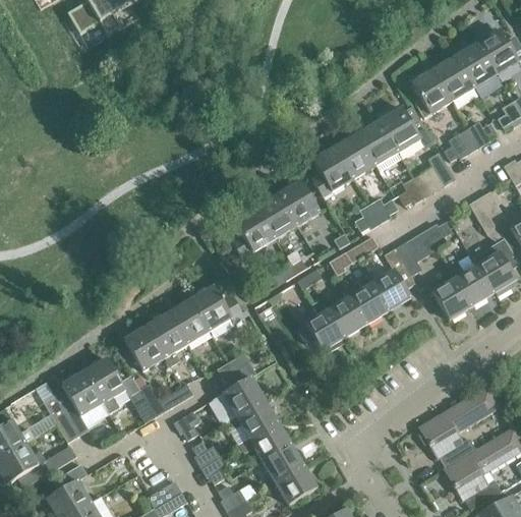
[(84,0),(85,2),(68,12),(80,33),(98,22),(106,36),(120,27),(112,14),(133,2),(132,0),(84,0)]
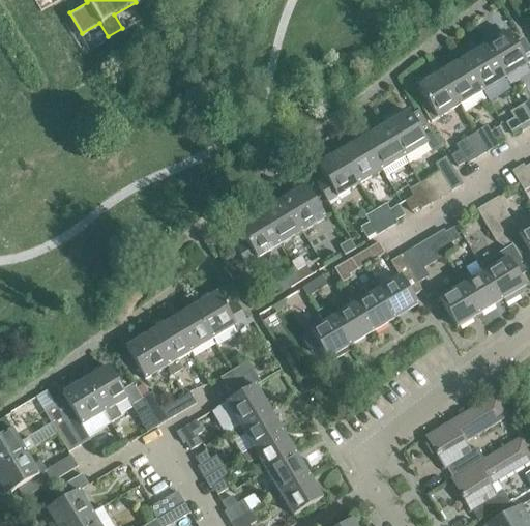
[(496,32),(482,40),(503,77),(527,62),(505,27),(504,27),(506,30),(502,32),(503,33),(498,36),(496,32)]
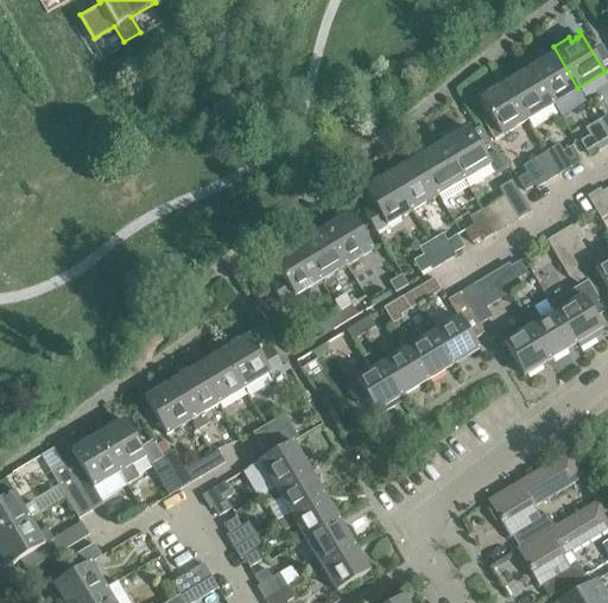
[(530,67),(552,103),(577,88),(553,46),(552,46),(555,50),(551,52),(551,54),(530,67)]
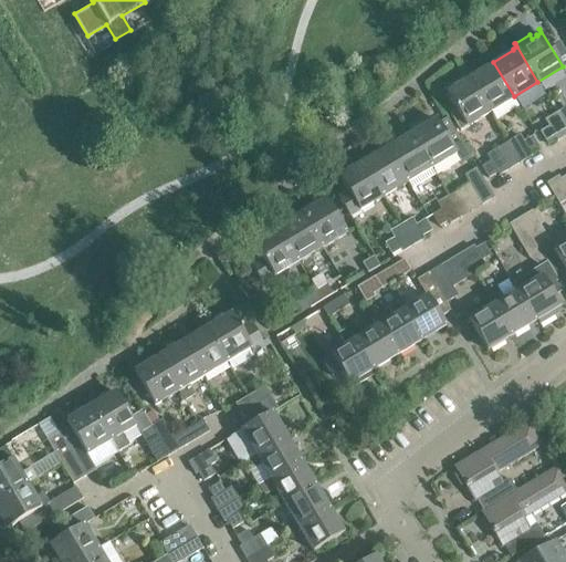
[(490,64),(470,76),(490,111),(514,96),(493,62),(492,61),(489,63),(490,64)]
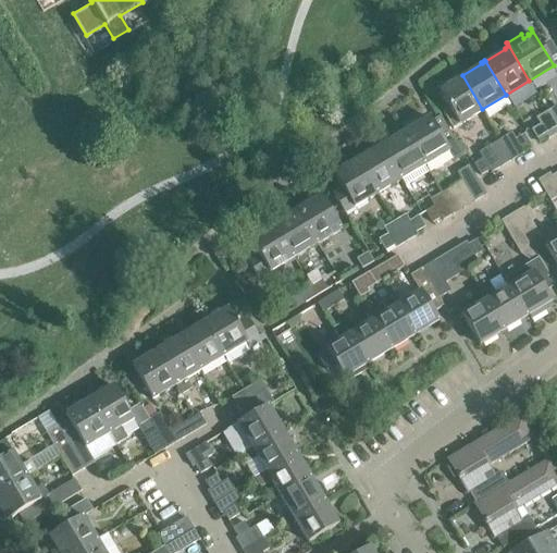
[(453,126),(482,109),(462,75),(461,75),(460,74),(457,76),(458,77),(453,81),(450,76),(436,85),(440,88),(438,89),(447,106),(442,109),(453,126)]
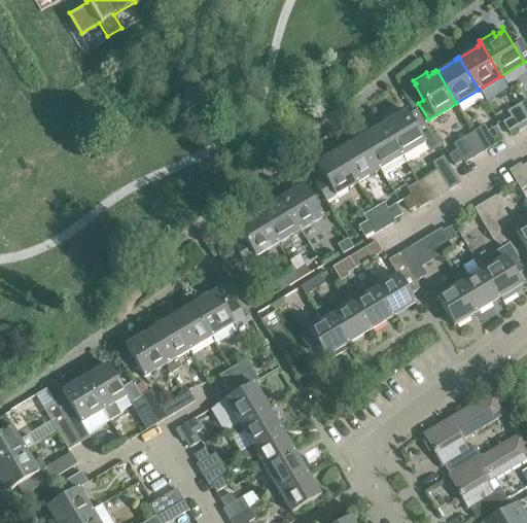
[(526,97),(517,103),(526,119),(526,97)]
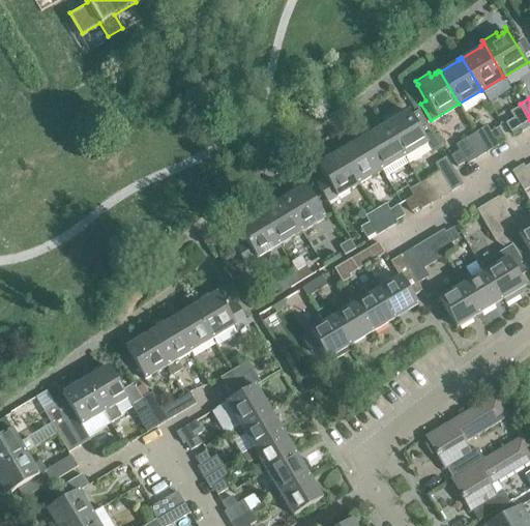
[(522,129),(529,123),(529,120),(520,104),(509,110),(513,116),(520,127),(522,129)]
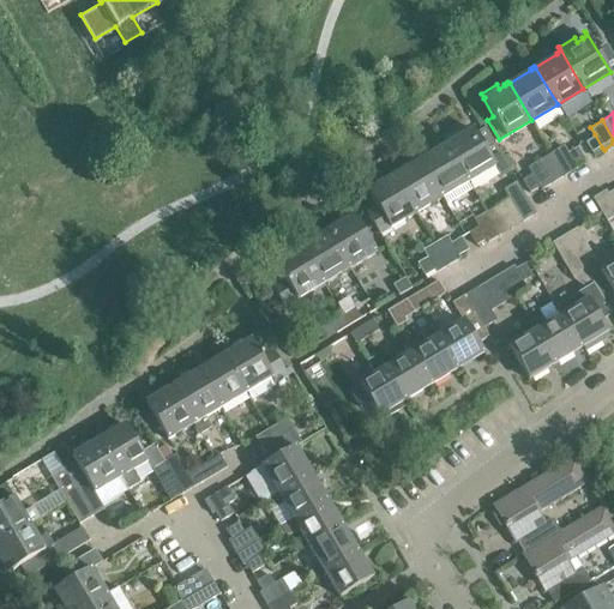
[(470,127),(467,128),(467,131),(445,143),(468,180),(494,164),(473,127),(471,128),(470,127)]
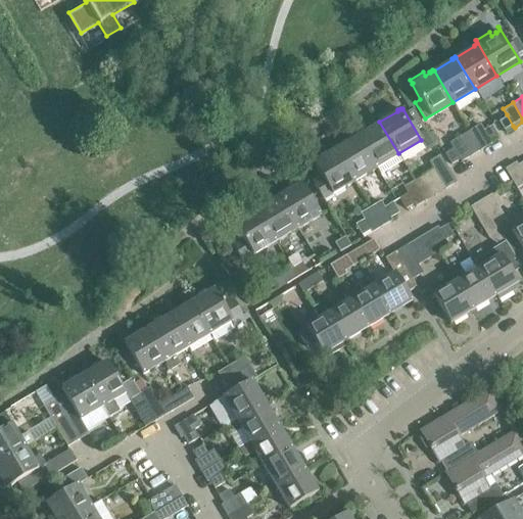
[(498,120),(505,130),(513,126),(507,114),(498,120)]
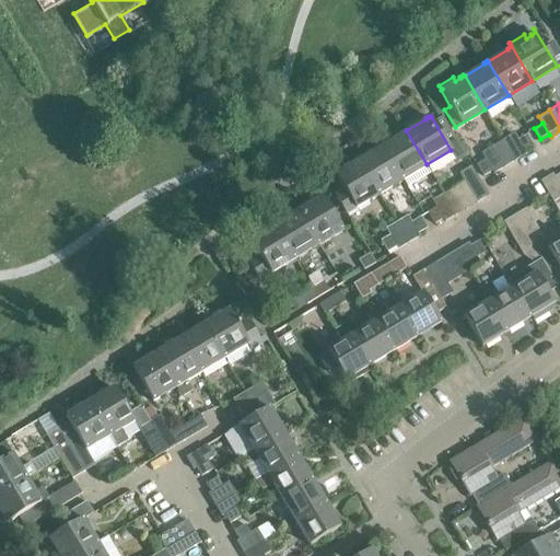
[(383,145),(403,178),(427,164),(406,130),(405,129),(401,131),(403,132),(383,145)]
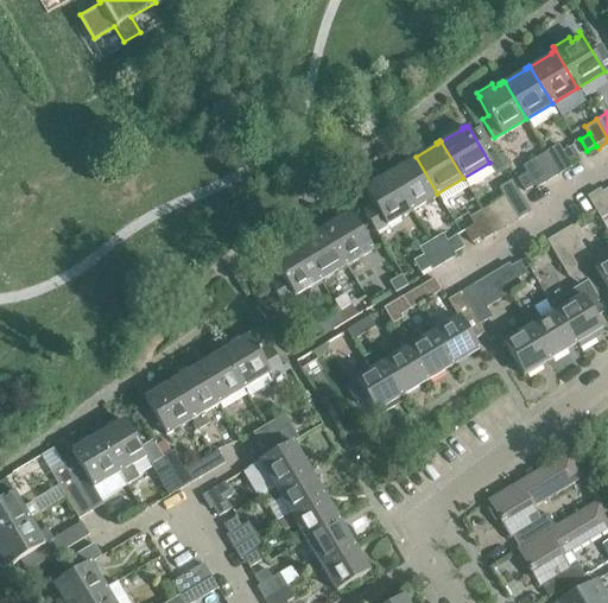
[(557,143),(545,150),(558,172),(571,165),(569,162),(562,150),(557,143)]
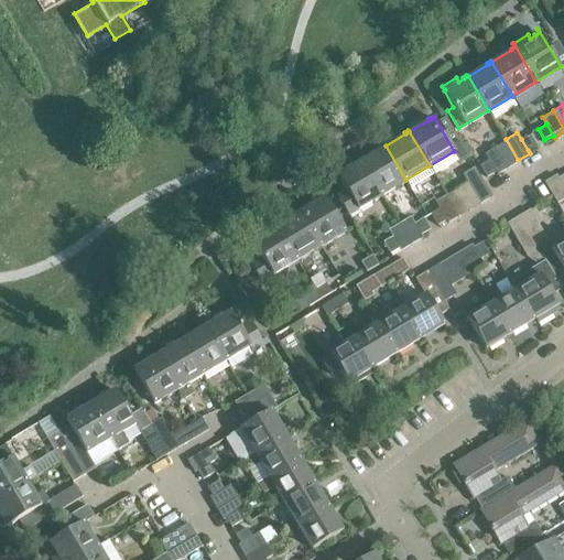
[(530,133),(521,139),(528,150),(537,144),(530,133)]
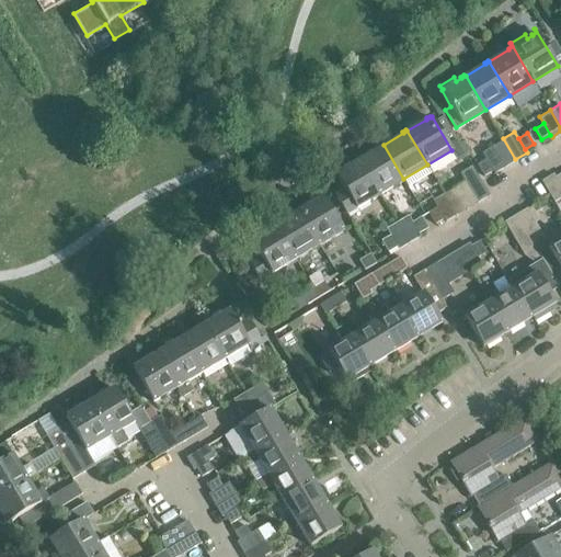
[(503,138),(493,145),(505,166),(515,159),(503,138)]
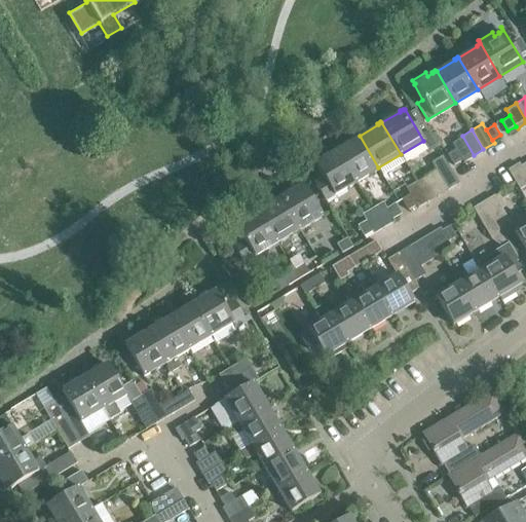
[(337,149),(357,181),(378,168),(360,136),(359,136),(359,135),(354,137),(355,138),(337,149)]
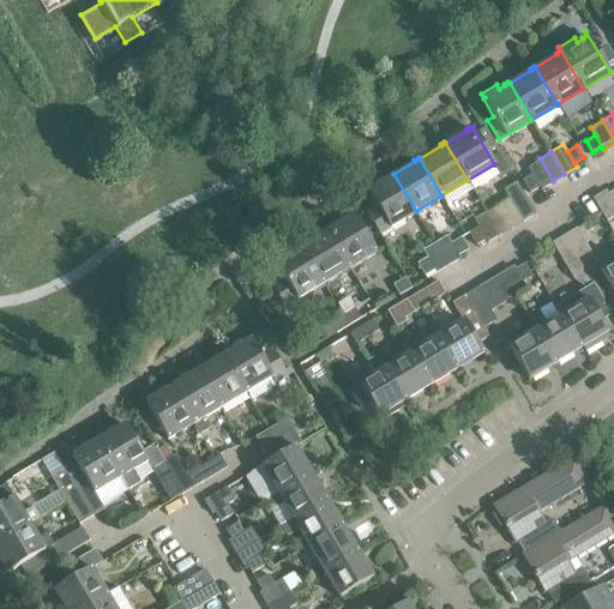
[(539,185),(541,188),(553,181),(540,158),(527,166),(531,173),(539,185)]
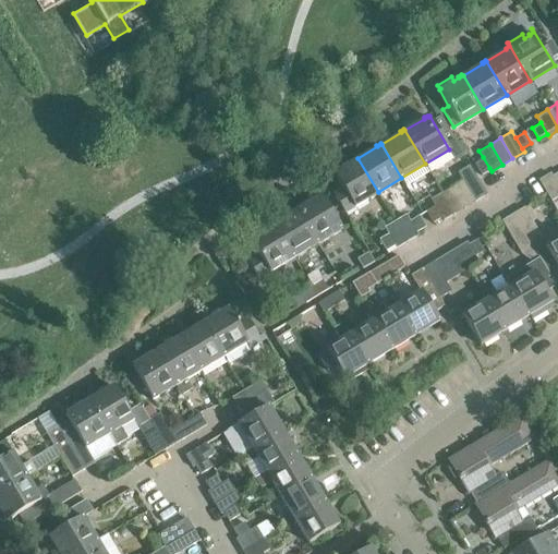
[(344,212),(378,192),(358,158),(356,157),(353,159),(353,160),(334,172),(342,188),(334,193),(344,212)]
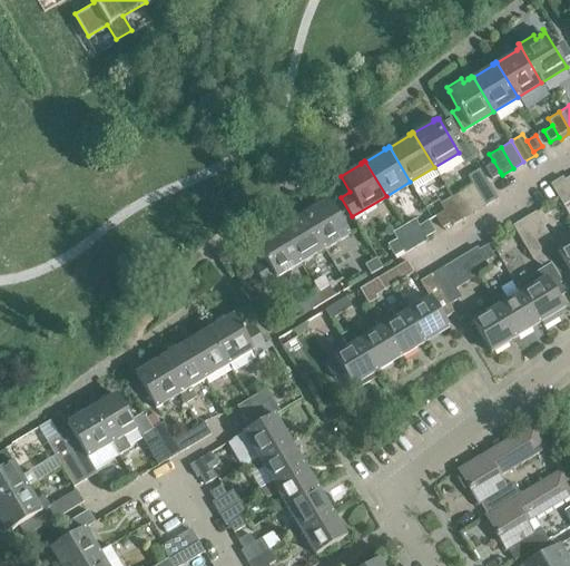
[(500,172),(493,160),(484,166),(491,177),(500,172)]
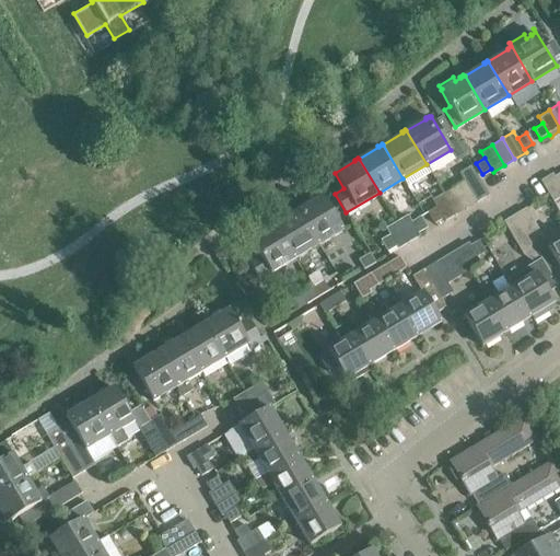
[(488,194),(470,164),(458,172),(463,180),(464,180),(476,200),(488,194)]
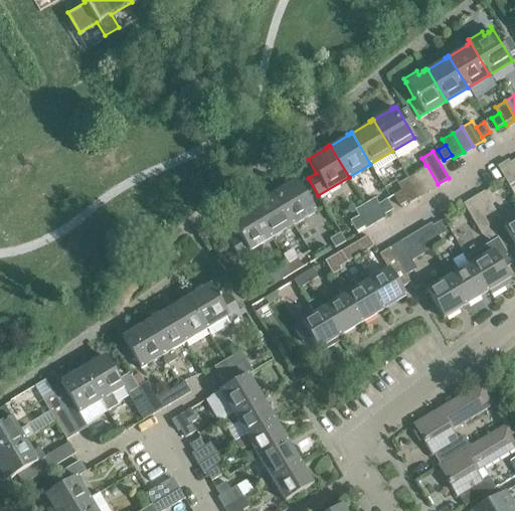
[(514,179),(514,170),(509,160),(507,158),(497,164),(508,184),(514,179)]
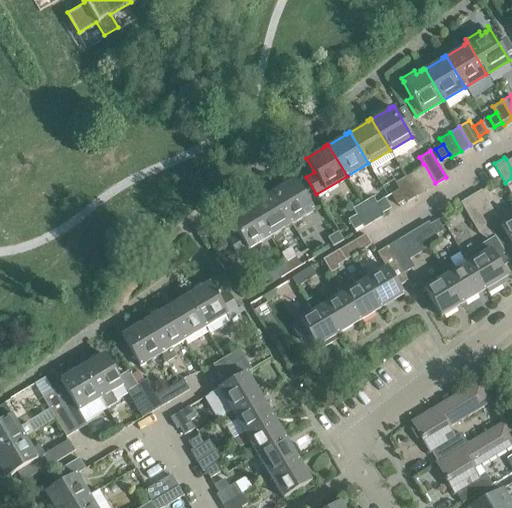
[(435,183),(424,164),(423,164),(414,170),(426,189),(435,183)]
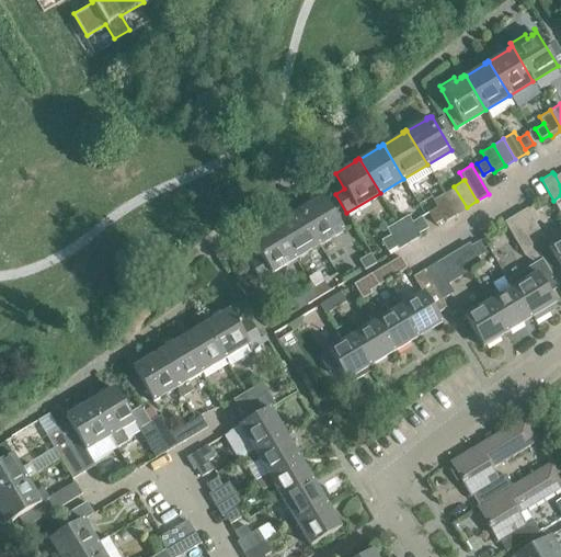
[(454,186),(444,192),(456,213),(467,207),(454,186)]
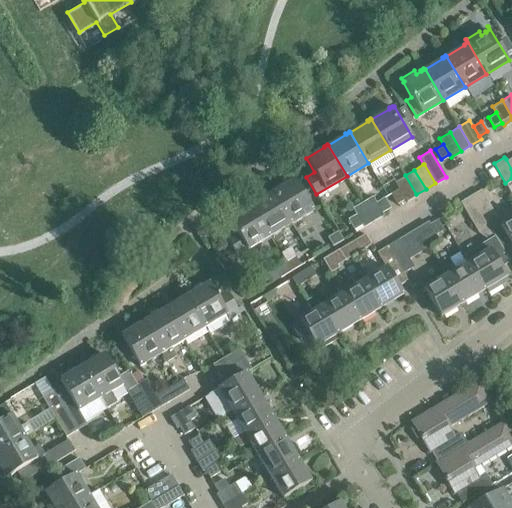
[(406,200),(416,194),(405,175),(395,181),(398,187),(405,198),(406,200)]
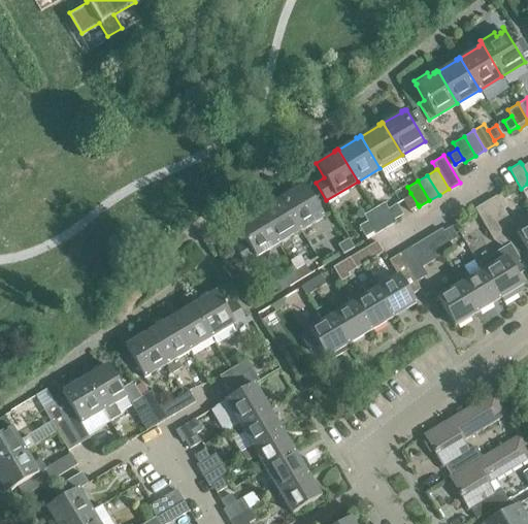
[(293,190),(291,186),(279,193),(282,196),(281,197),(300,229),(323,216),(303,184),(302,183),(299,185),(299,186),(293,190)]
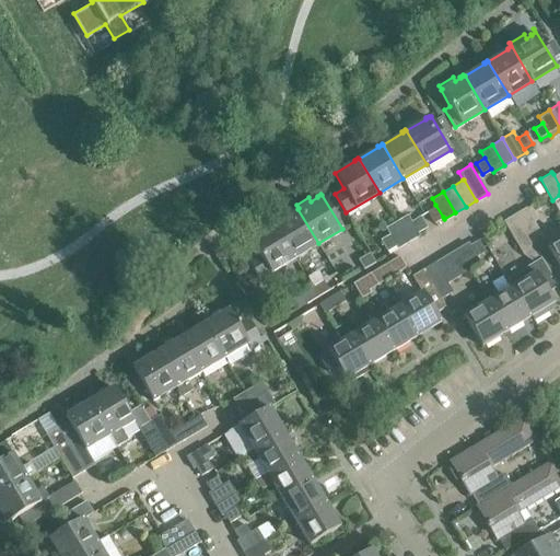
[(435,205),(428,210),(434,222),(443,217),(435,205)]
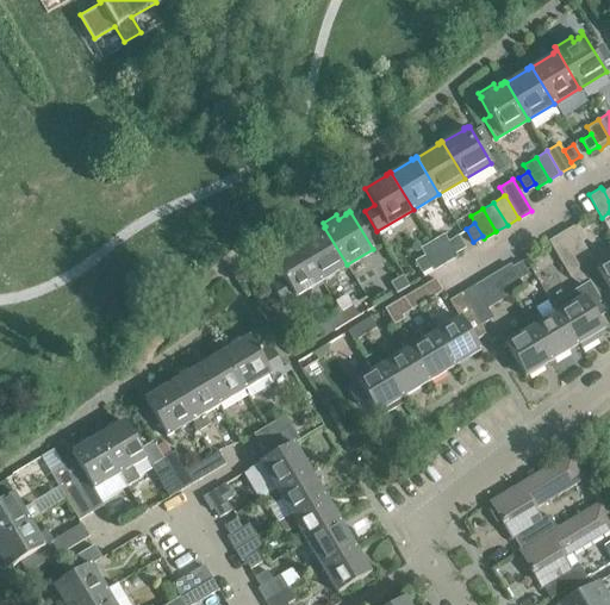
[(579,263),(591,256),(572,224),(560,231),(579,263)]
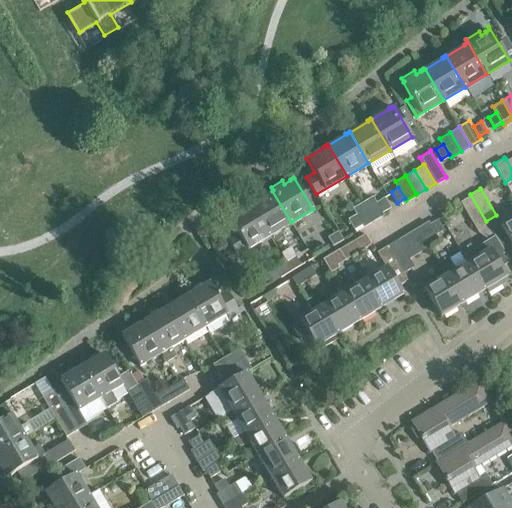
[(269,235),(291,222),(272,191),(271,190),(268,192),(269,193),(251,204),(269,235)]
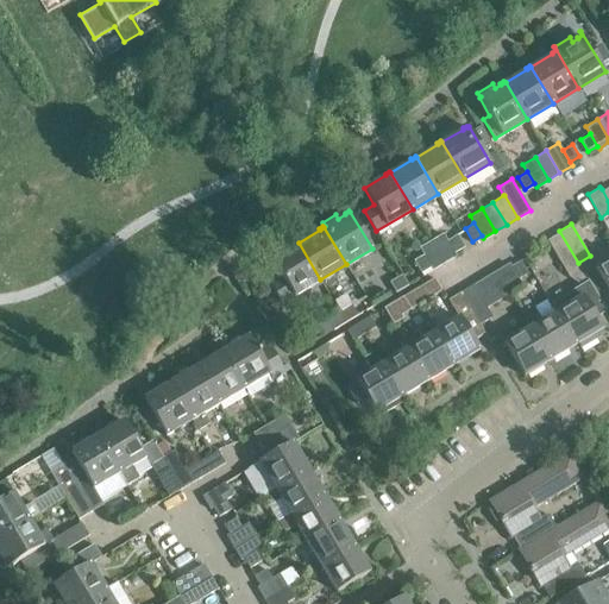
[(602,327),(595,315),(606,308),(588,280),(584,272),(578,263),(559,231),(547,238),(569,275),(582,283),(551,302),(557,310),(576,343),(578,341),(581,346),(596,337),(594,332),(602,327)]
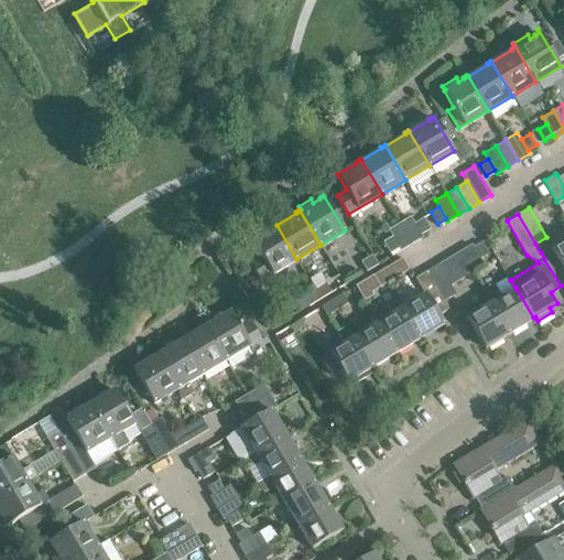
[(414,222),(410,215),(399,222),(411,243),(423,236),(421,233),(414,222)]
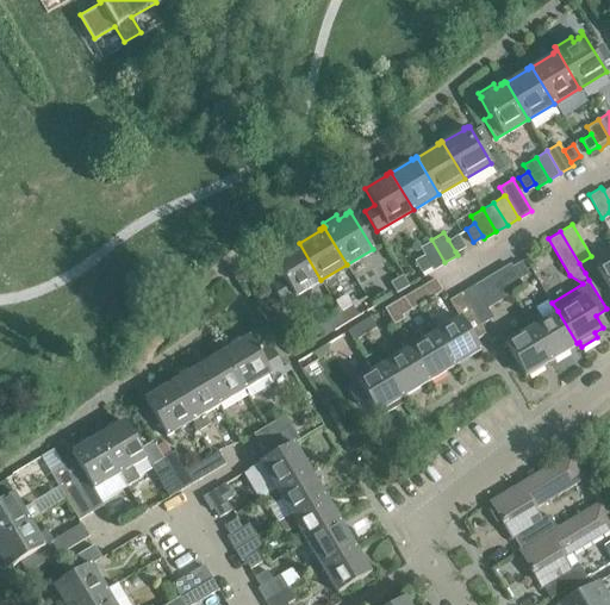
[(458,234),(448,239),(455,251),(465,247),(458,234)]
